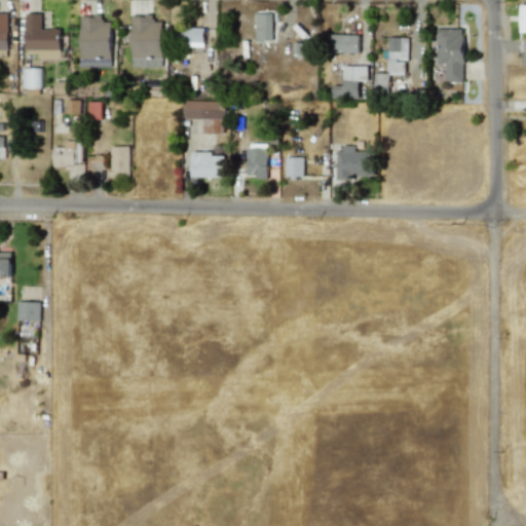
[(0,57),(7,58),(8,13),(0,13),(0,57)]
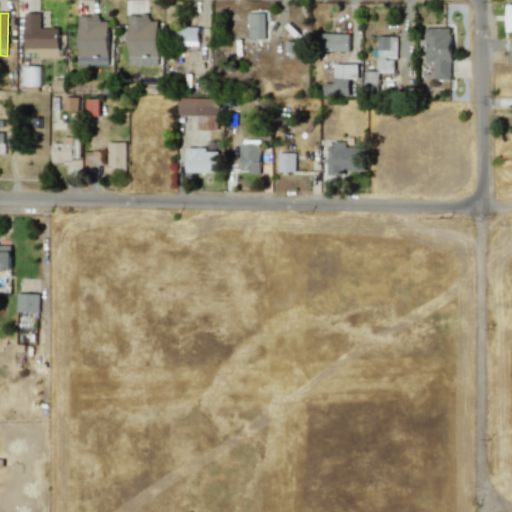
[(58,57),(58,28),(40,28),(40,13),(25,13),(25,53),(36,52),(36,58),(58,57)]
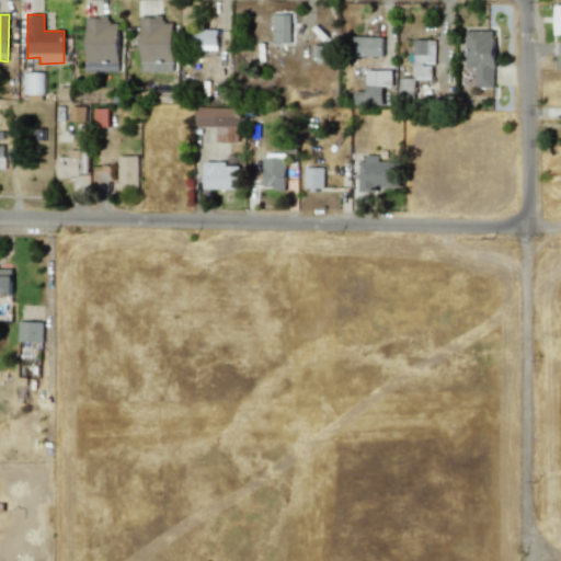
[(273,14),(272,43),(290,43),(290,14),(273,14)]
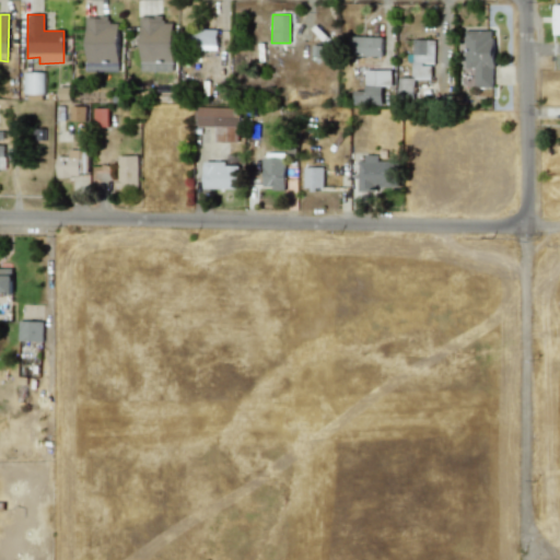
[(86,71),(118,71),(118,23),(108,23),(108,16),(86,16),(86,71)]
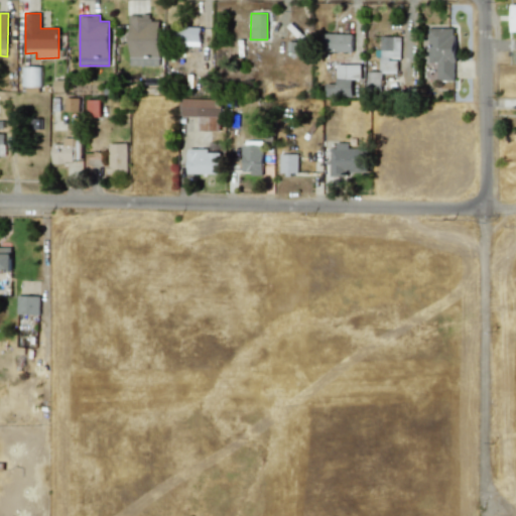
[(129,66),(159,66),(159,21),(149,21),(149,15),(129,15),(129,66)]
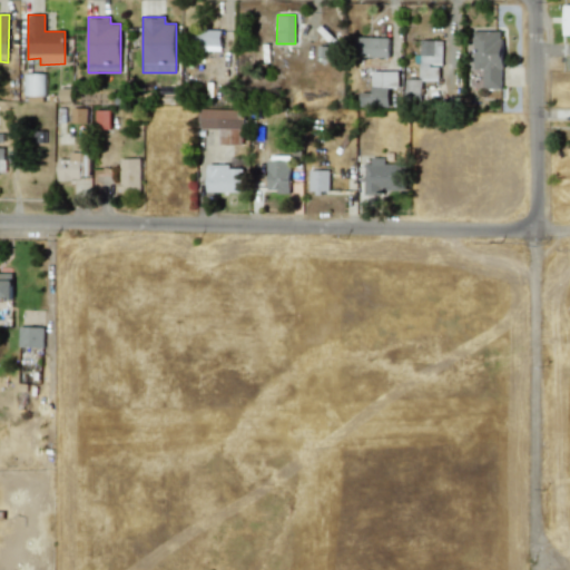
[(220,48),(222,30),(203,30),(203,47),(220,48)]
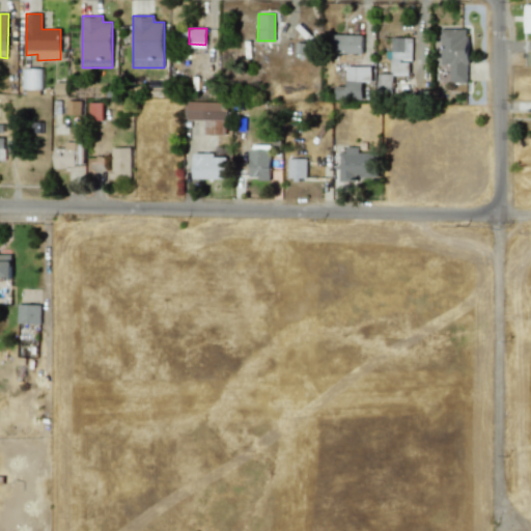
[(469,82),(468,29),(441,29),(441,64),(450,64),(450,83),(469,82)]
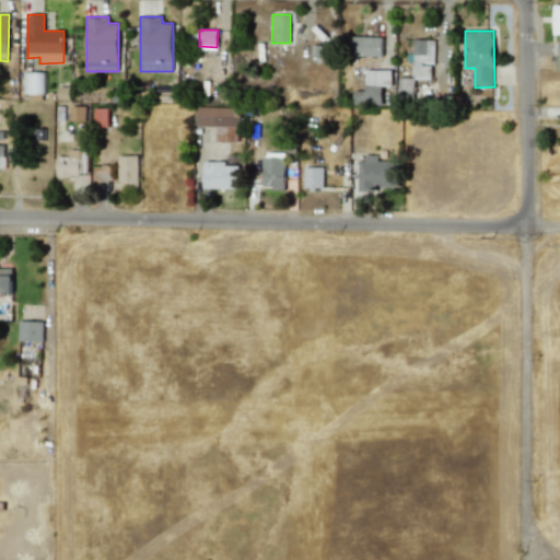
[(383,37),(348,36),(348,56),(383,56),(383,37)]
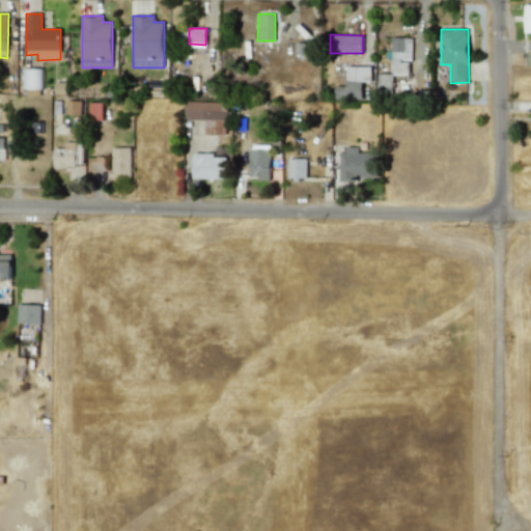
[(391,59),(391,75),(411,75),(411,37),(390,37),(390,58),(391,59)]
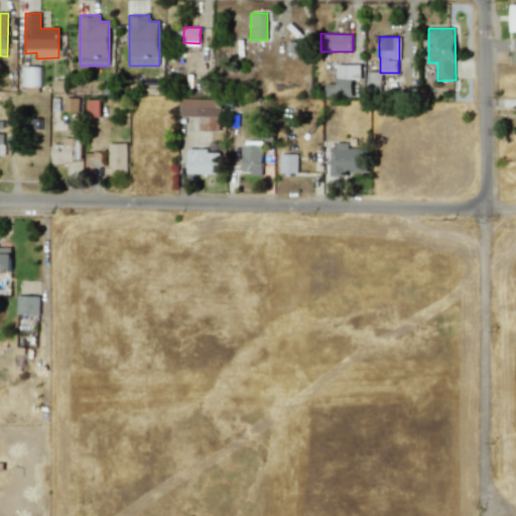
[(361,80),(362,65),(338,65),(337,84),(327,84),(326,97),(353,97),(353,80),(361,80)]
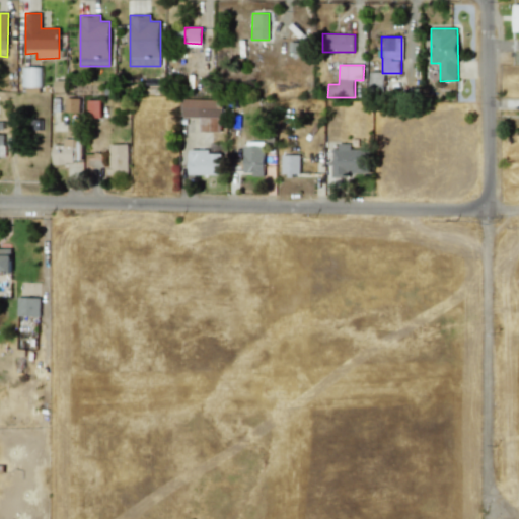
[(41,67),(21,67),(22,87),(42,87),(41,67)]
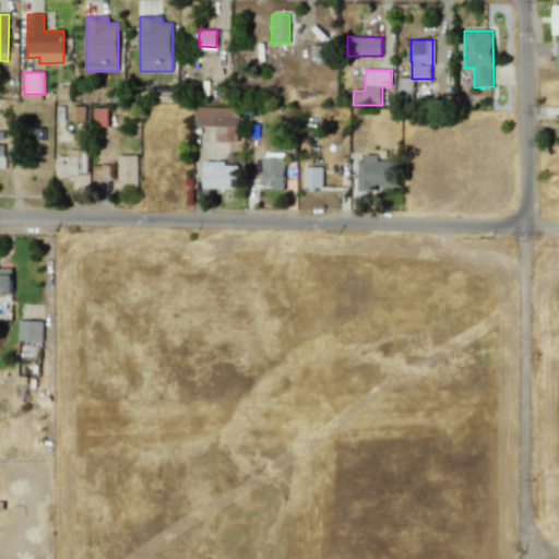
[(197,126),(215,127),(215,142),(238,142),(239,107),(197,107),(197,126)]
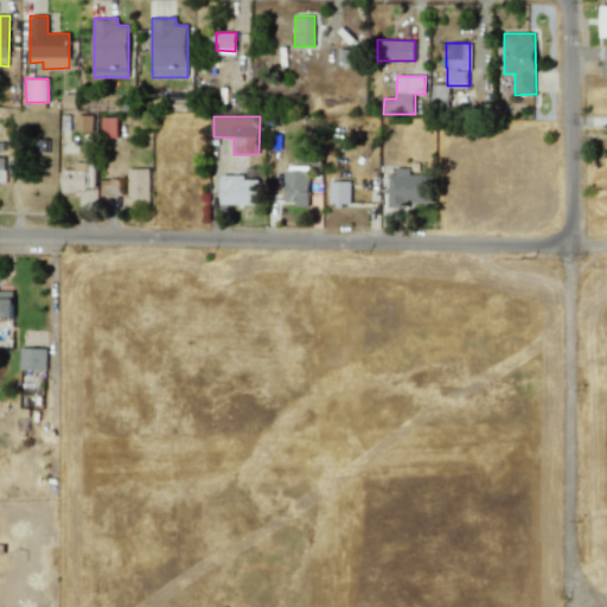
[(119,136),(117,117),(102,117),(103,136),(119,136)]
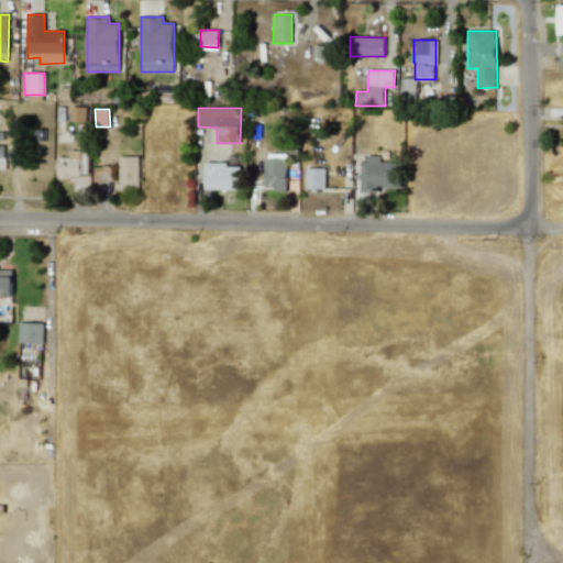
[(69,157),(57,157),(56,177),(86,178),(87,151),(69,151),(69,157)]
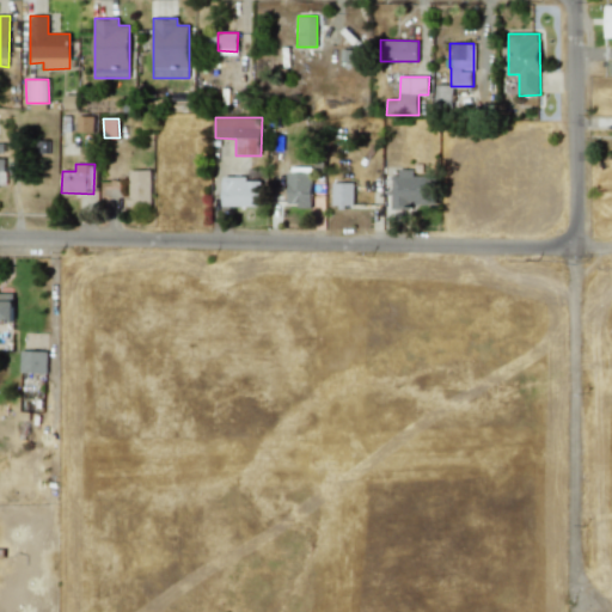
[(311,206),(312,167),(288,167),(287,206),(311,206)]
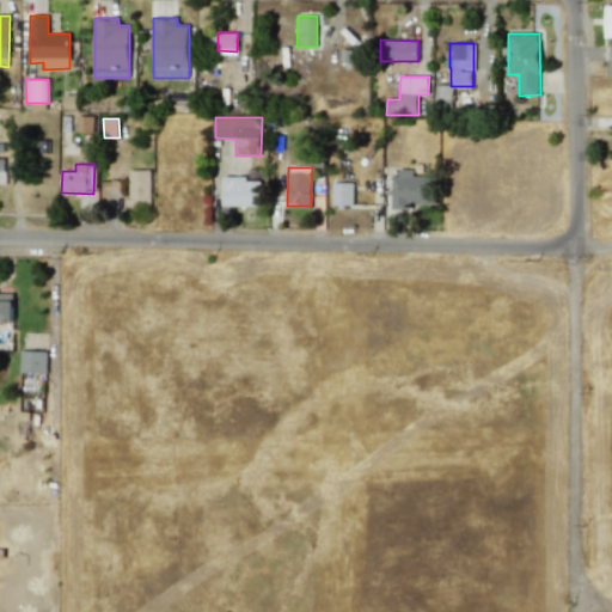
[(151,171),(129,171),(129,204),(151,204),(151,171)]
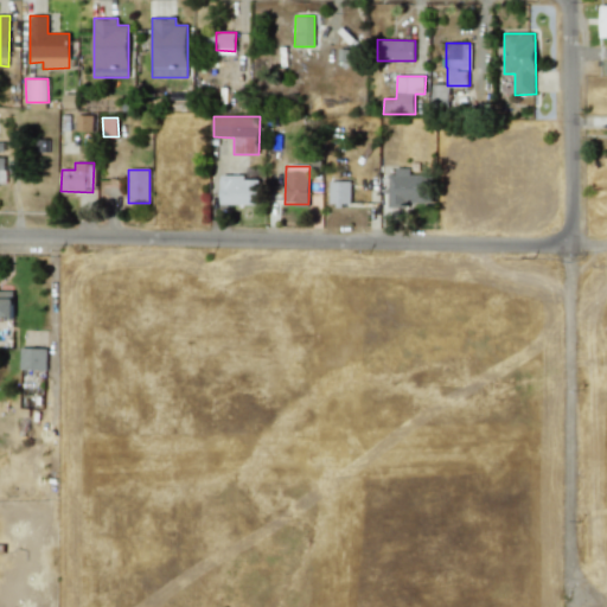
[(388,171),(388,204),(427,204),(427,174),(410,174),(410,170),(388,171)]
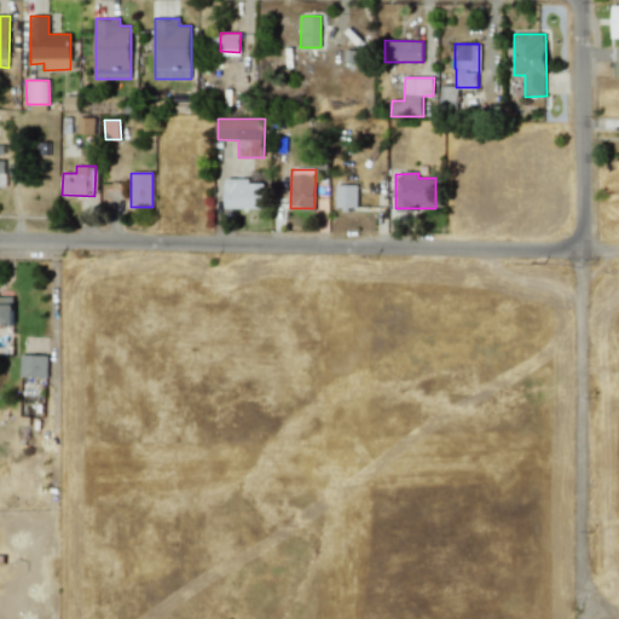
[(225,178),(224,208),(264,209),(265,178),(225,178)]
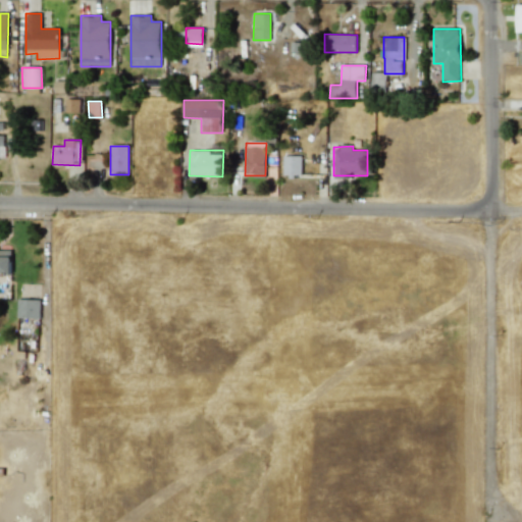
[(302,156),(283,156),(283,177),(301,177),(302,156)]
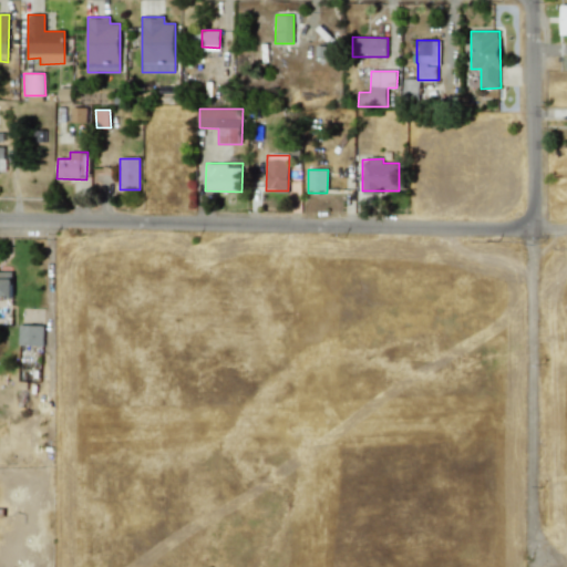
[(12,272),(0,271),(0,296),(12,297),(12,272)]
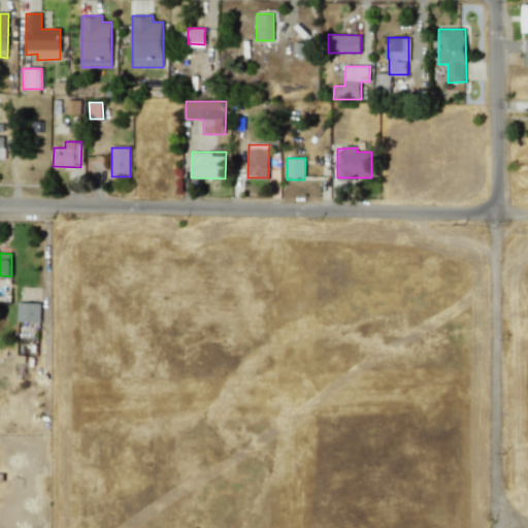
[(40,303),(18,302),(18,321),(39,322),(40,303)]
